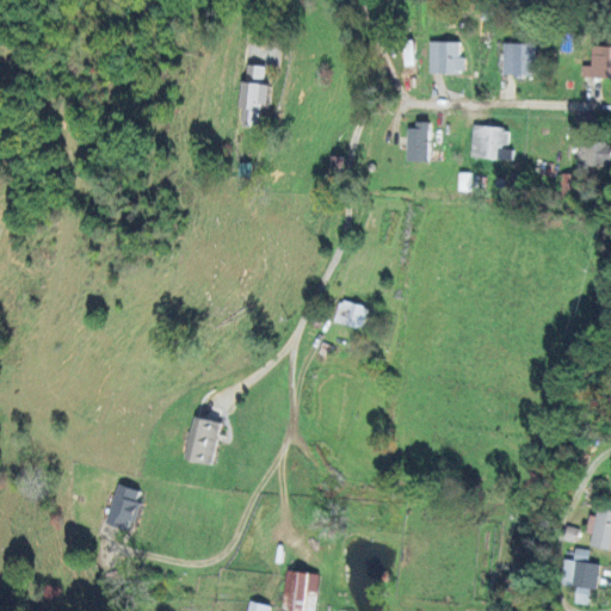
[(402,41),(403,66),(414,66),(413,39),(402,41)]
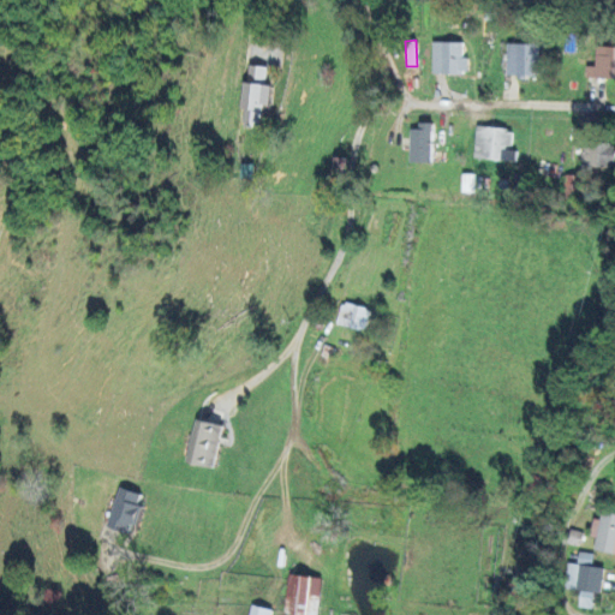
[(431,73),(466,73),(466,58),(461,58),(463,42),(431,42),(431,73)]
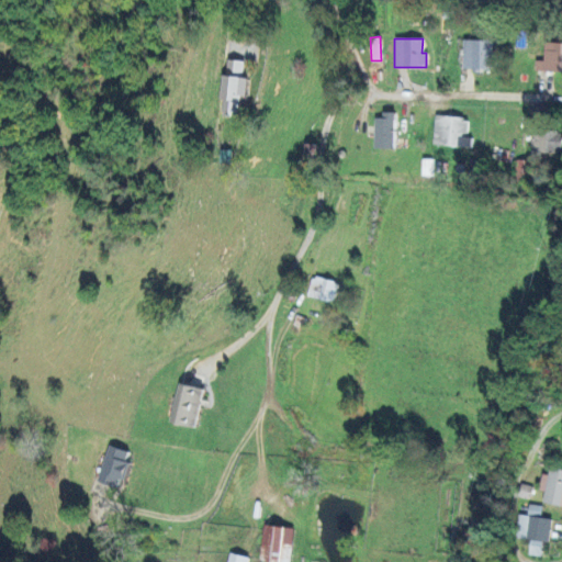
[(491,69),(491,40),(463,40),(462,69),(491,69)]
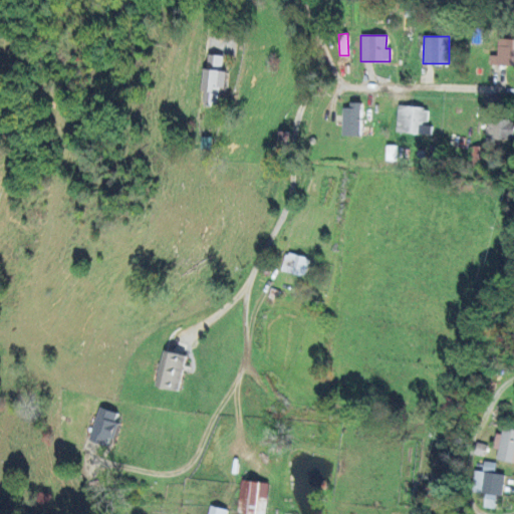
[(489,55),(489,64),(513,64),(513,38),(497,38),(497,55),(489,55)]
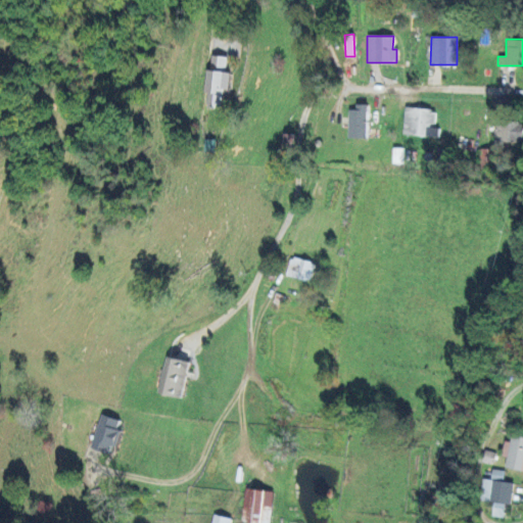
[(205,106),(223,107),(224,93),(231,94),(232,72),(228,70),(228,56),(208,55),(205,106)]
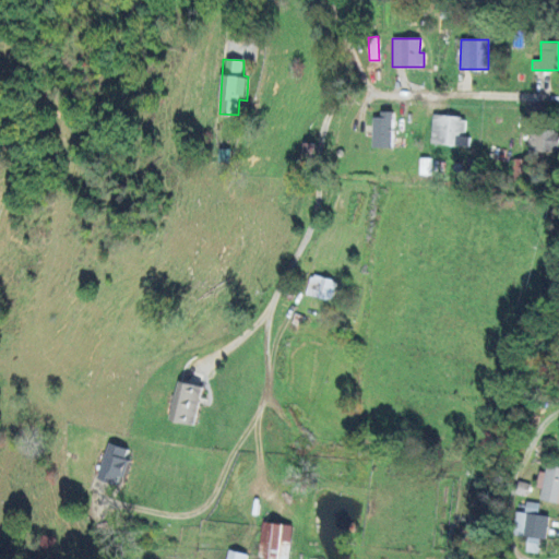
[(393,111),(381,110),(381,117),(372,117),(372,147),(392,147),(393,111)]
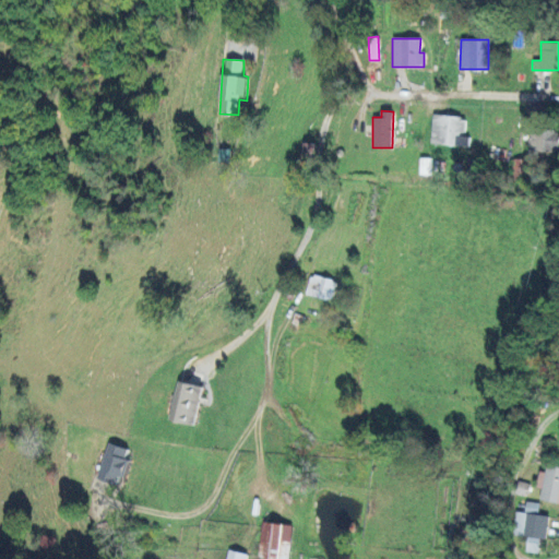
[(430,144),(468,145),(468,134),(464,134),(464,116),(431,115),(430,144)]
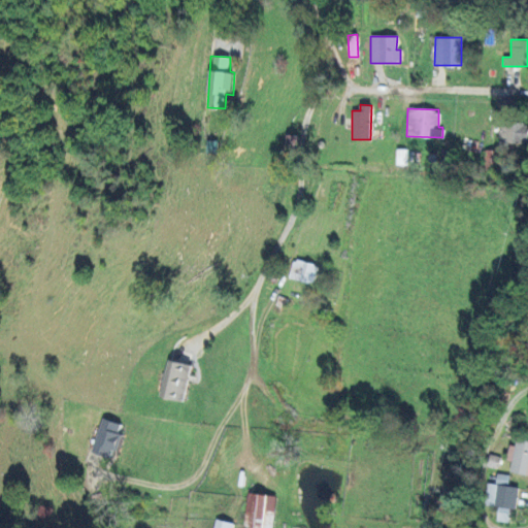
[(527,136),(527,124),(499,123),(498,141),(527,142),(527,136)]
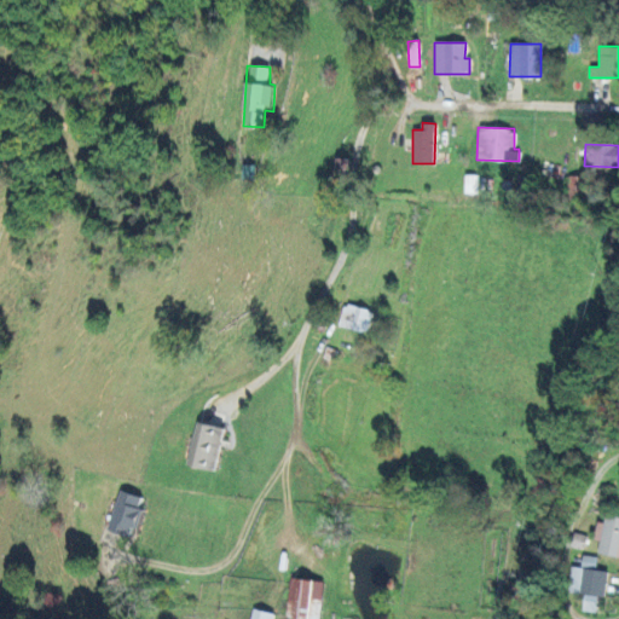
[(347,174),(347,157),(333,157),(333,174),(347,174)]
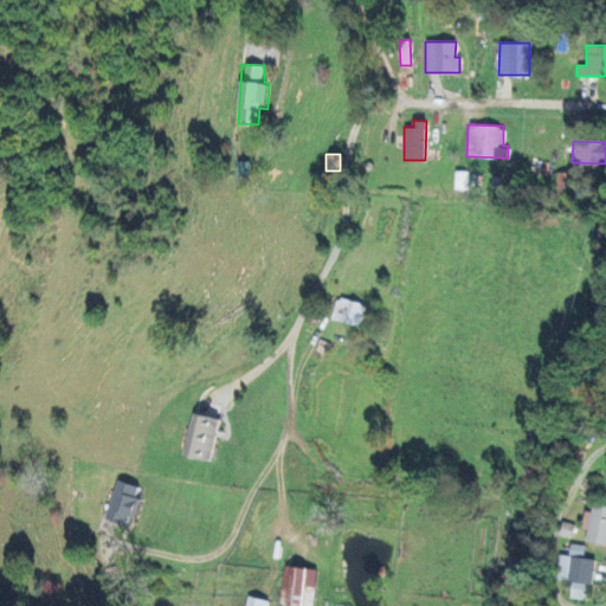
[(575,195),(575,173),(555,172),(555,195),(575,195)]
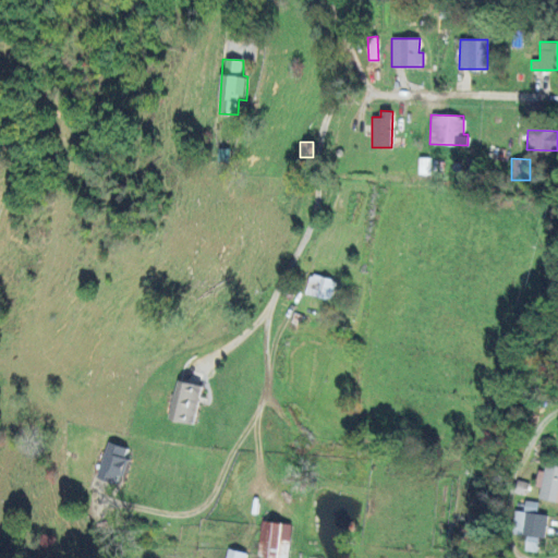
[(336,280),(310,274),(305,293),(331,301),(336,280)]
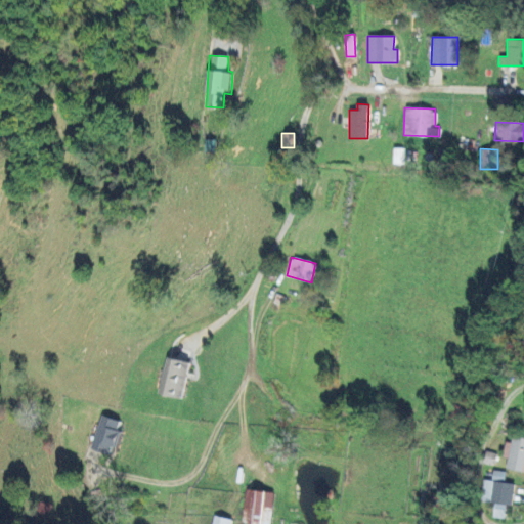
[(188,361),(164,358),(159,395),(183,398),(188,361)]
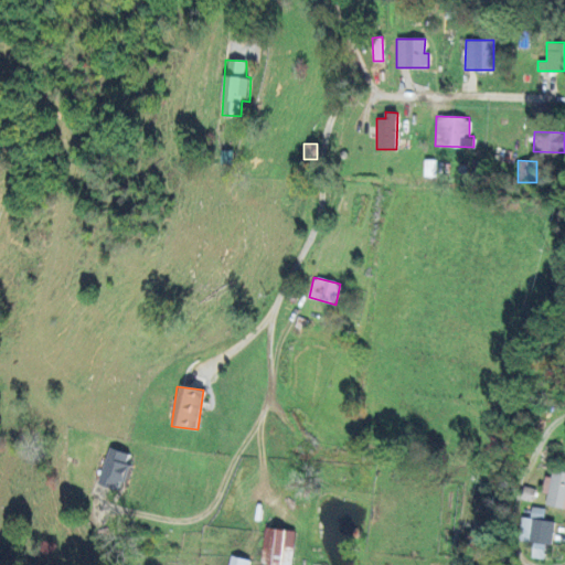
[(129,454),(109,447),(97,483),(117,490),(120,481),(125,482),(130,465),(126,464),(129,454)]
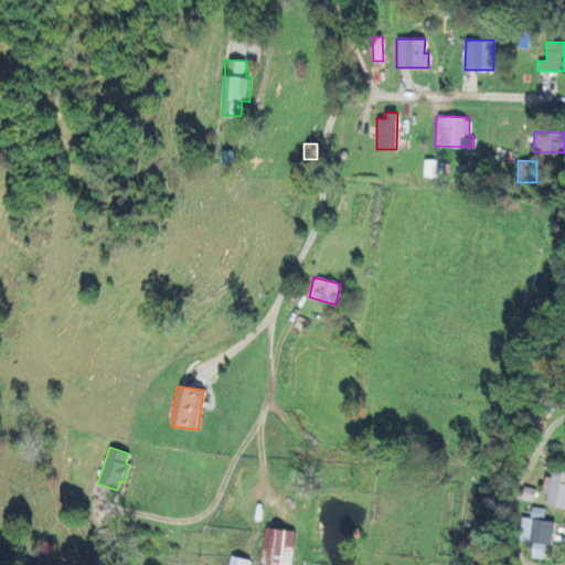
[(545,476),(542,493),(548,494),(546,504),(564,508),(564,471),(553,469),(552,477),(545,476)]
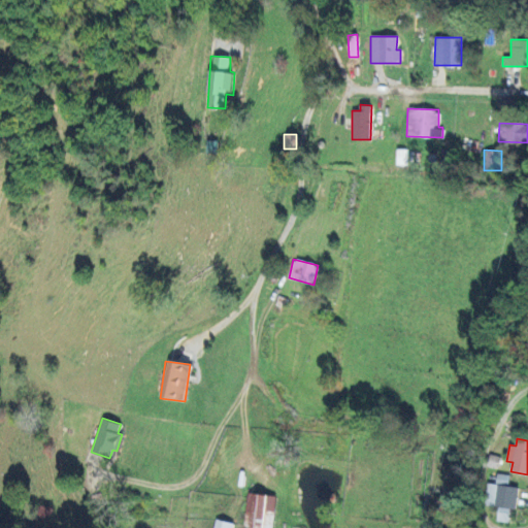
[(519,487),(508,486),(509,475),(497,473),(496,484),(488,483),(485,505),(498,506),(496,521),(507,522),(509,507),(516,508),(519,487)]
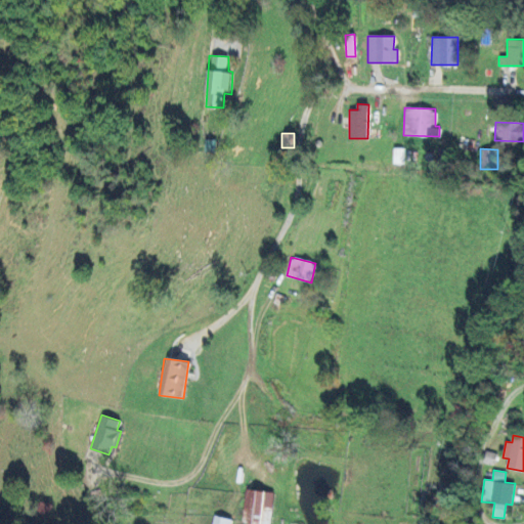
[(271,523),(272,491),(244,489),(242,523),(271,523)]
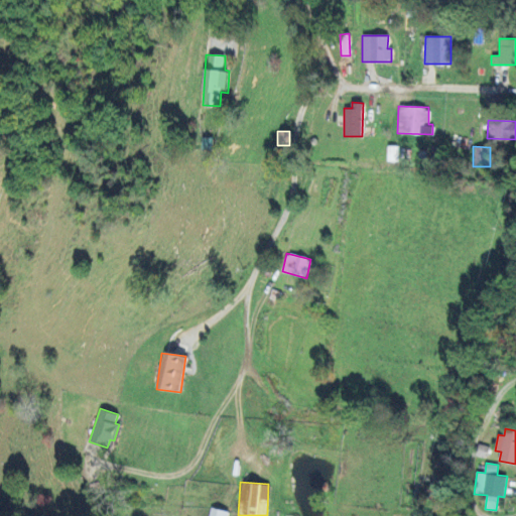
[(226,515),(228,511),(211,507),(208,515),(226,515)]
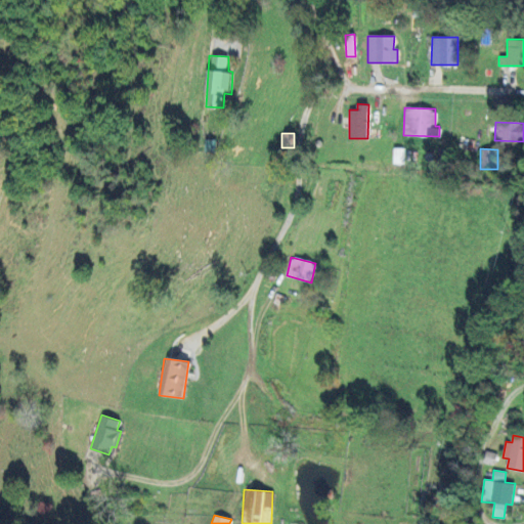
All buildings are outlined.
